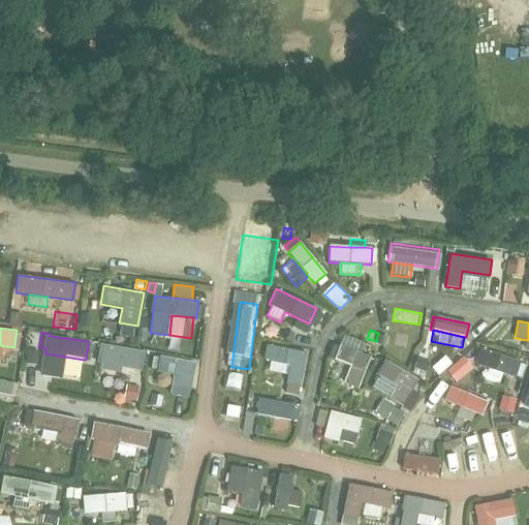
[(390,336),(380,333),(378,342),(386,344),(390,336)]
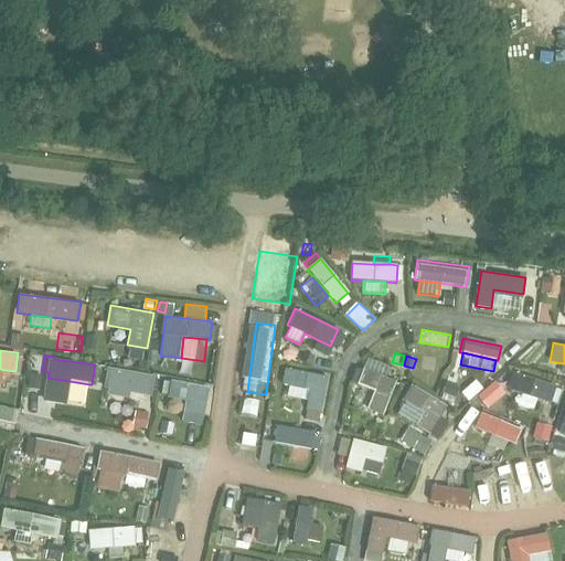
[(372,359),(368,370),(386,378),(391,366),(372,359)]
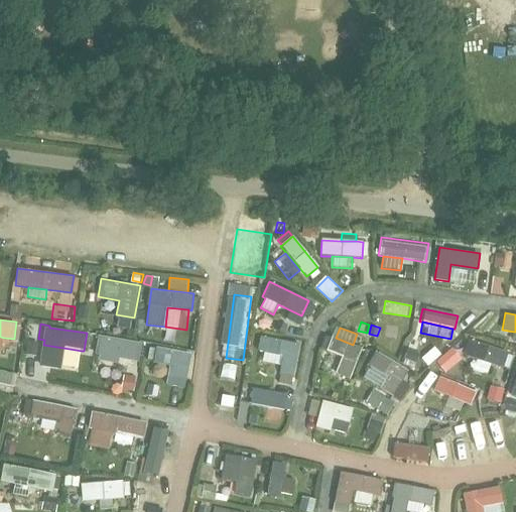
[(140,342),(100,335),(97,351),(138,358),(140,342)]
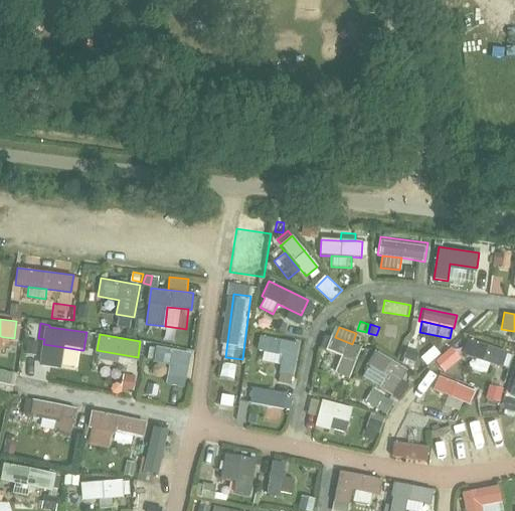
[(300,343),(261,335),(258,349),(269,352),(267,365),(279,367),(278,372),(280,372),(293,375),(300,343)]
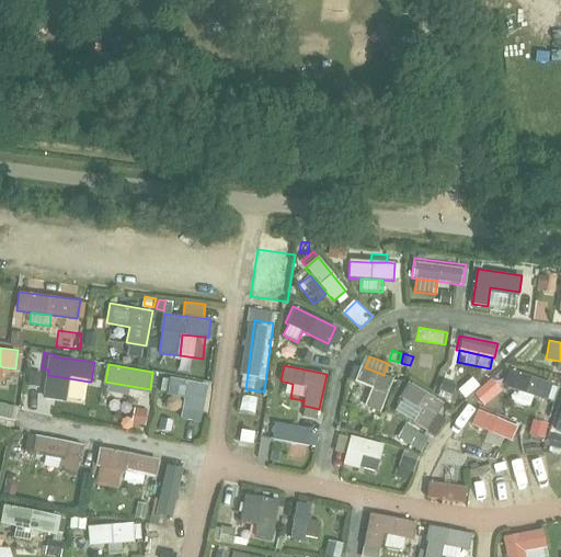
[(365,367),(362,365),(355,382),(363,385),(356,401),(380,412),(395,379),(384,375),(365,367)]
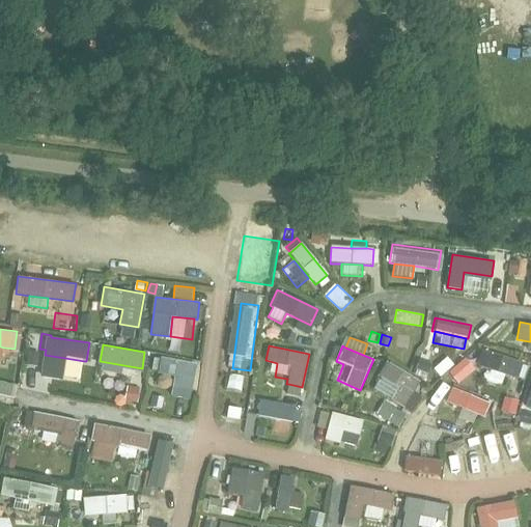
[(525,360),(483,348),(477,365),(520,379),(525,360)]
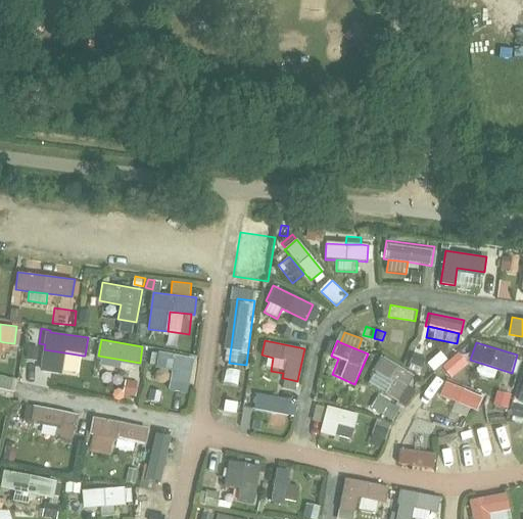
[(421,365),(426,346),(415,343),(410,362),(421,365)]
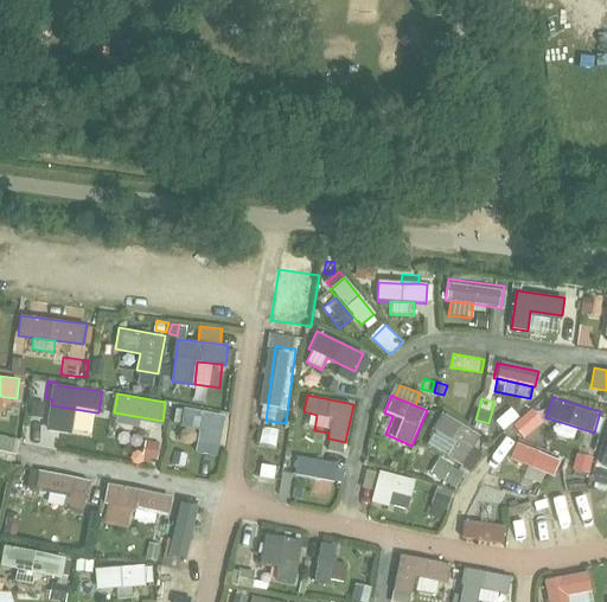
[(225,416),(177,407),(174,424),(186,426),(204,429),(222,433),(225,416)]
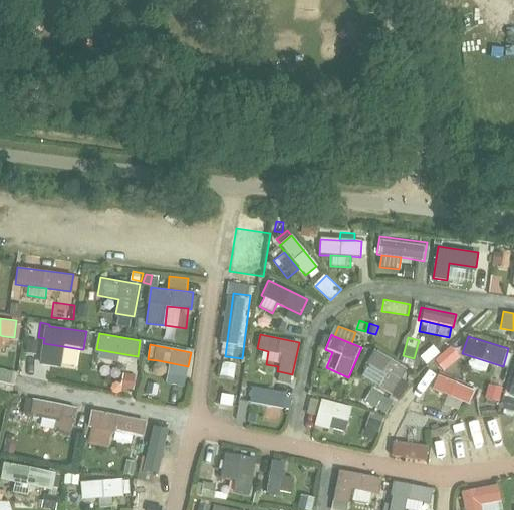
[(452,344),(434,358),(440,364),(458,351),(452,344)]
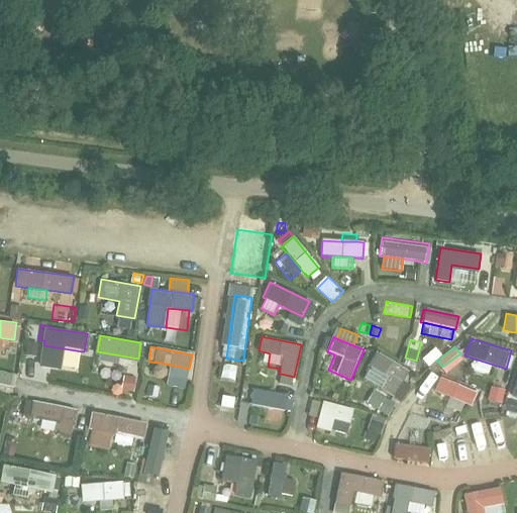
[(411,371),(377,350),(370,364),(372,366),(365,378),(396,396),(411,371)]
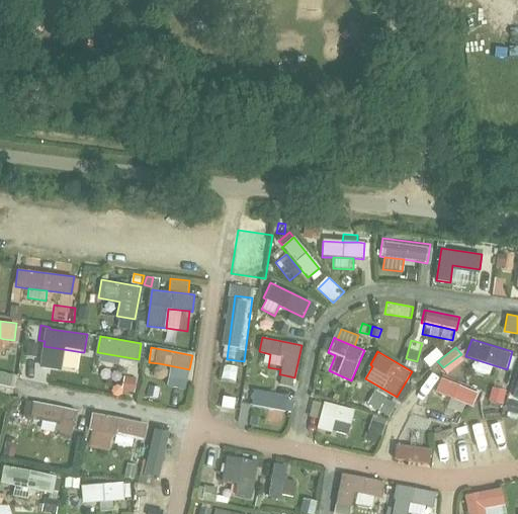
[(174,366),(159,363),(157,374),(172,377),(174,366)]
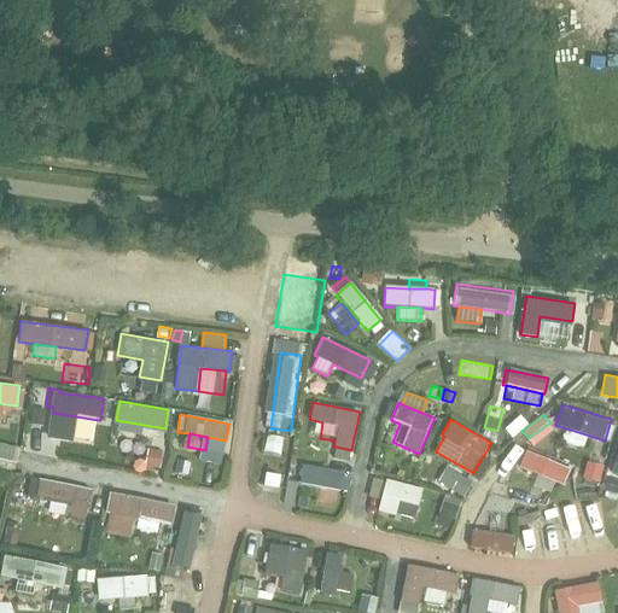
[(292,438),(269,436),(268,448),(290,451),(292,438)]
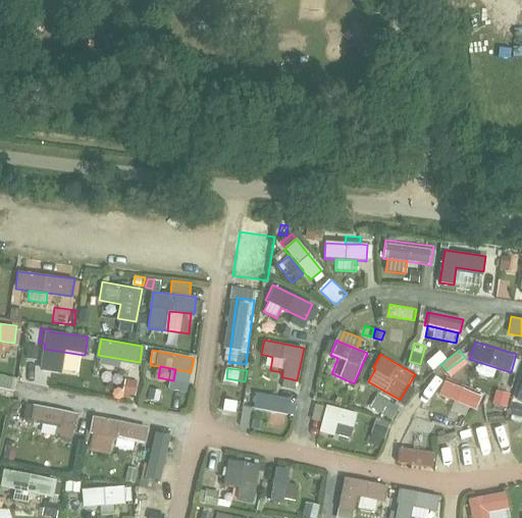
[(0,374),(0,386),(2,387),(16,390),(18,377),(0,374)]
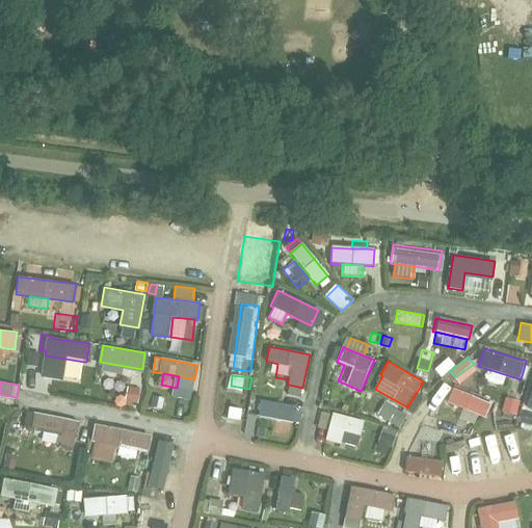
[(141,386),(130,384),(127,399),(138,402),(141,386)]
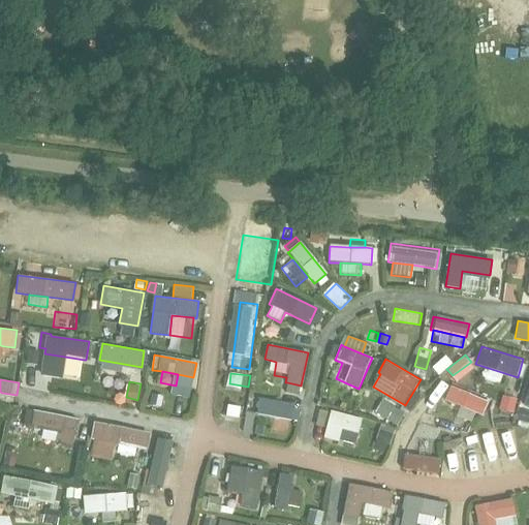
[(300,395),(301,385),(287,382),(285,392),(300,395)]
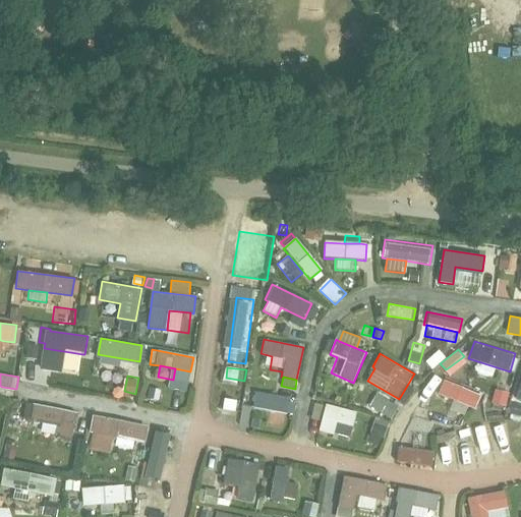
[(477,394),(448,382),(442,396),(453,401),(450,408),(468,416),(477,394)]
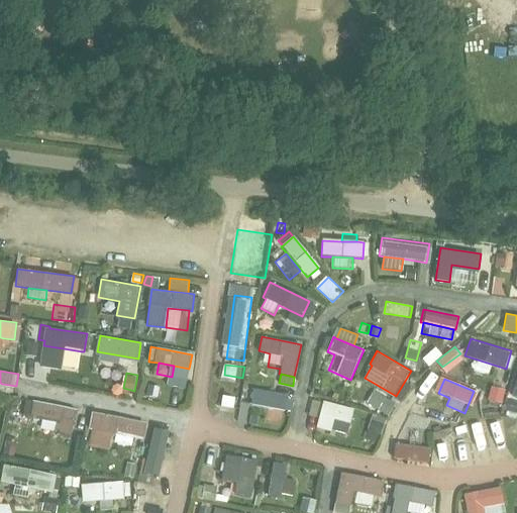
[(163,385),(150,381),(145,395),(158,399),(163,385)]
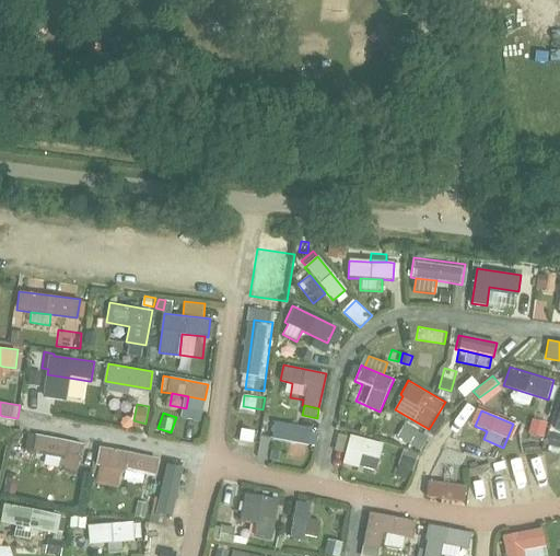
[(200,416),(190,414),(185,435),(196,437),(200,416)]
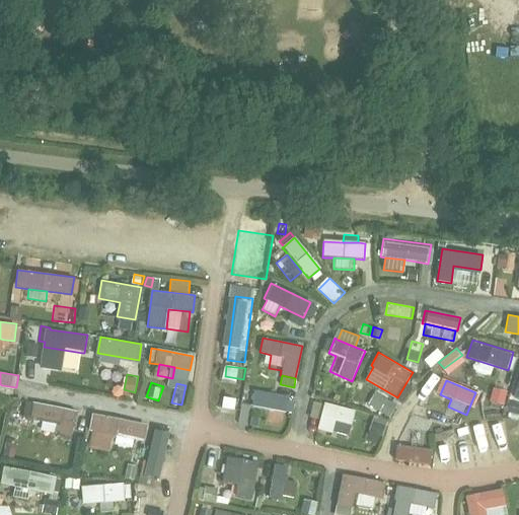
[(508,391),(494,386),(490,400),(503,406),(508,391)]
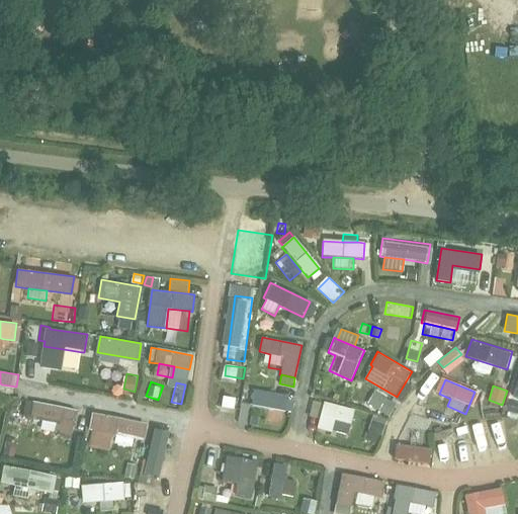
[(288,395),(254,388),(251,403),(271,407),(285,410),(288,395)]
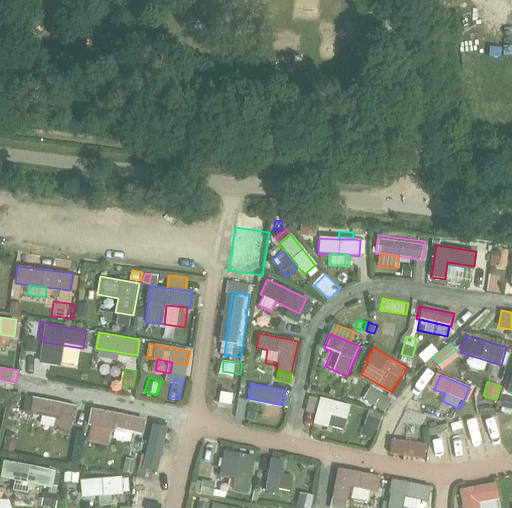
[(386,396),(369,385),(362,397),(386,410),(392,399),(386,396)]
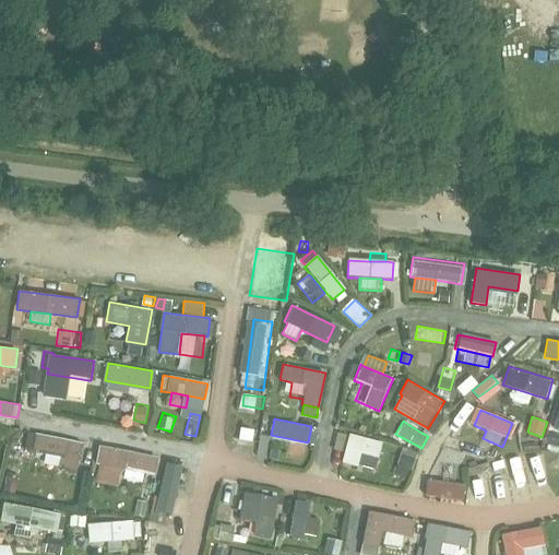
[(558,426),(554,425),(548,438),(558,441),(558,426)]
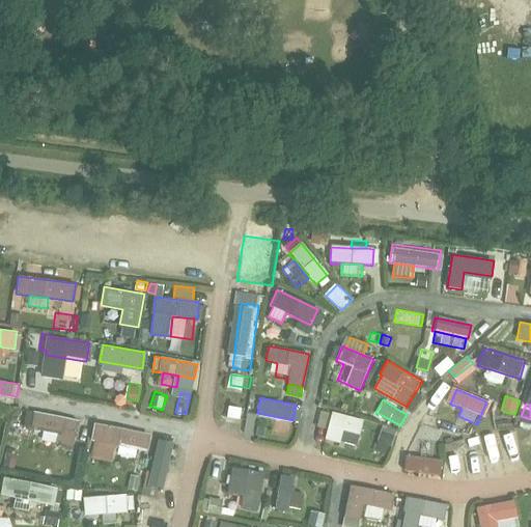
[(403,406),(400,411),(407,414),(410,416),(413,411),(403,406)]
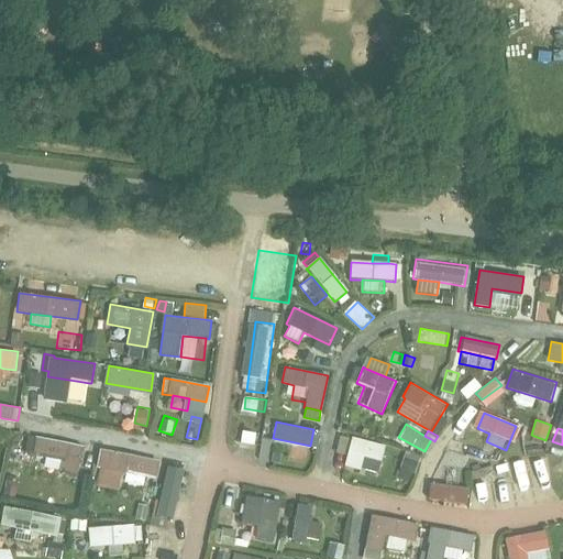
[(84,445),(26,434),(23,451),(44,455),(62,458),(61,468),(59,471),(78,475),(84,445)]
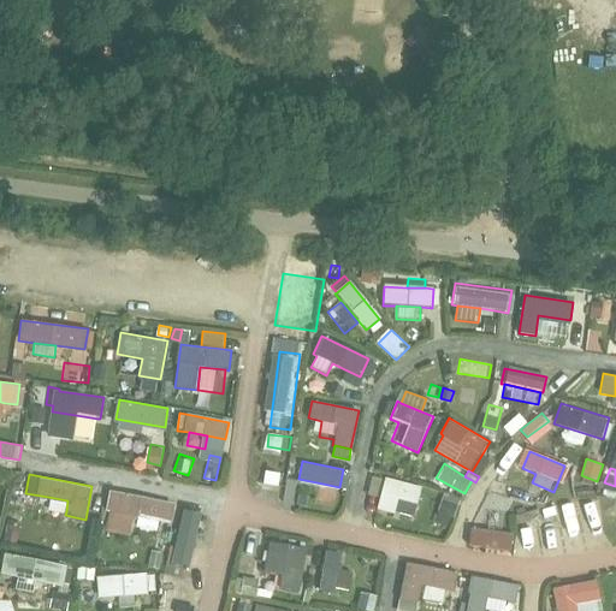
[(422,486),(385,475),(375,508),(394,512),(398,499),(416,504),(422,486)]
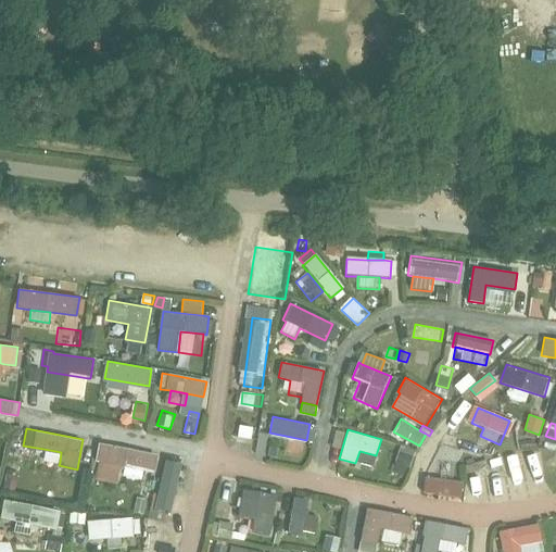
[(465,433),(456,429),(453,442),(460,444),(465,433)]
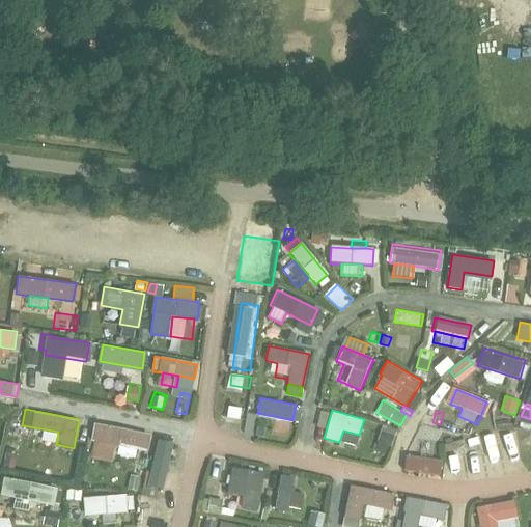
[(292,420),(278,417),(276,428),(290,432),(292,420)]
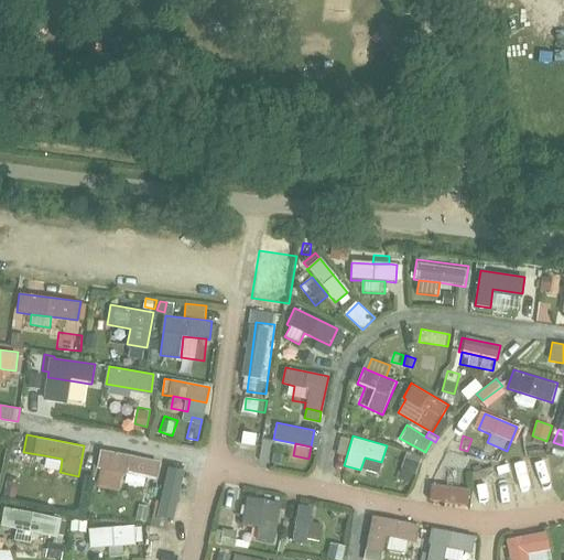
[(159,461),(102,449),(94,486),(118,491),(121,477),(128,471),(132,472),(145,474),(155,476),(159,461)]
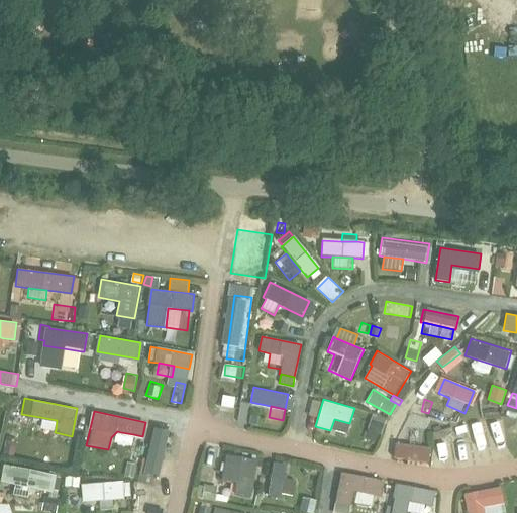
[(387,418),(373,414),(370,429),(383,432),(387,418)]
